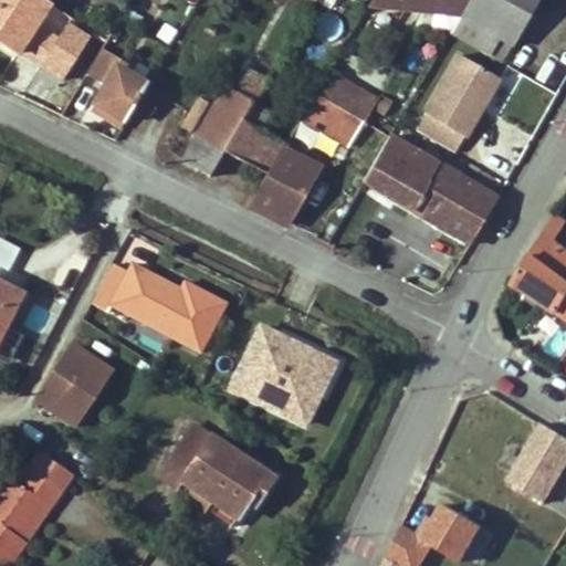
[(42,0),(0,0),(0,40),(18,52),(50,4),(42,0)]
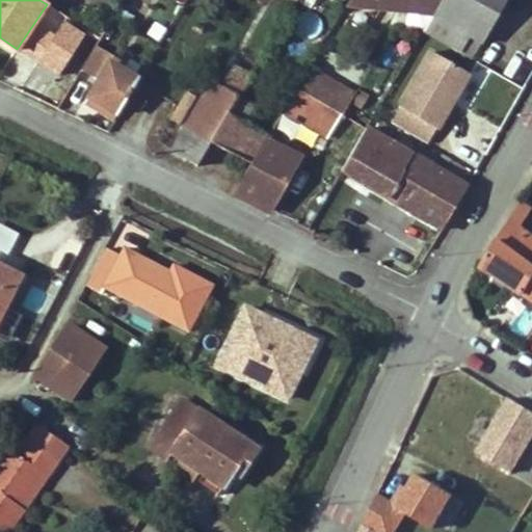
[(350,0),(354,5),(379,9),(384,0),(350,0)]
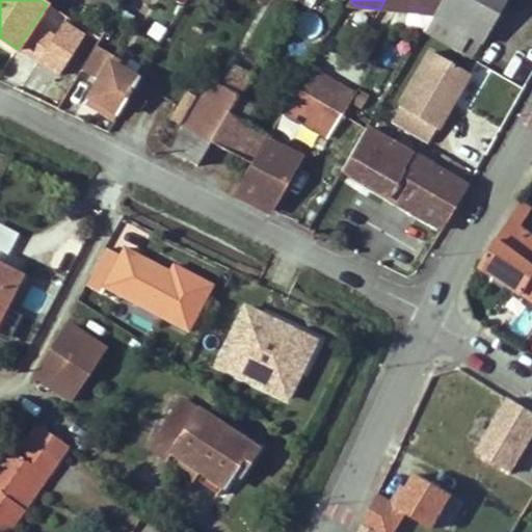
[(397,11),(408,12),(401,4),(403,0),(384,0),(379,9),(397,11)]
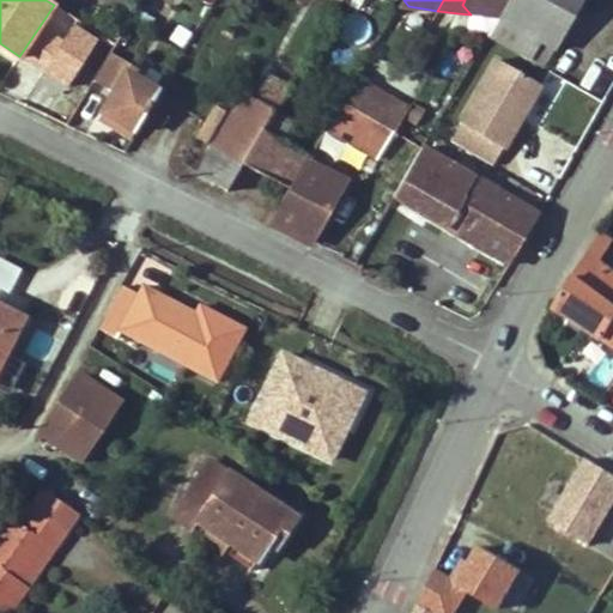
[(465,0),(462,5),(471,14),(498,18),(508,0),(465,0)]
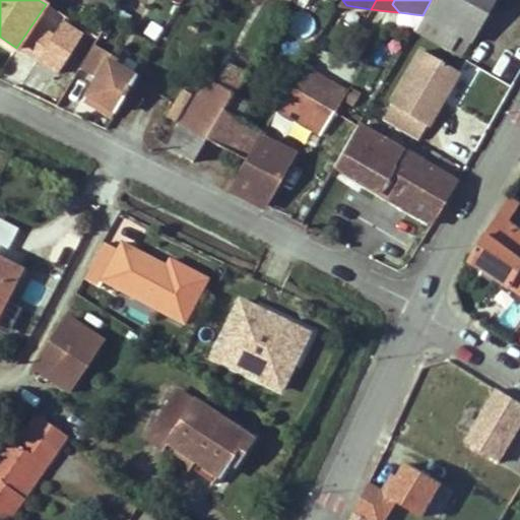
[(451,42),(463,48),(468,40),(470,41),(493,0),(431,0),(423,15),(412,30),(447,50),(451,42)]
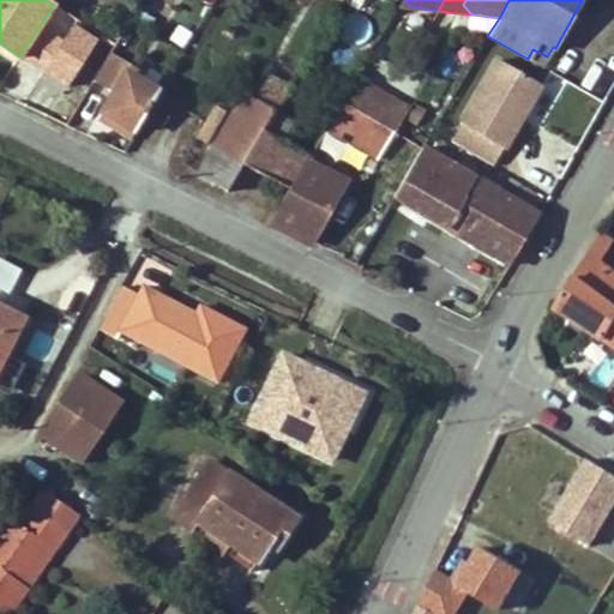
[(542,66),(547,56),(533,49),(528,59),(542,66)]
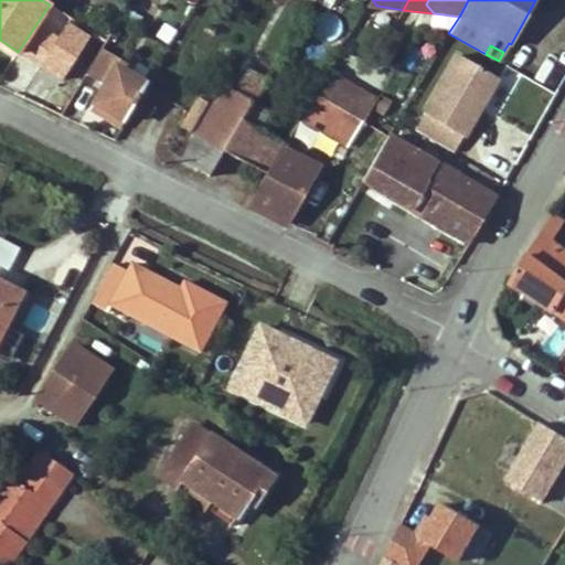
[(105,83),(94,103),(126,120),(131,109),(146,85),(119,70),(124,63),(102,49),(87,73),(105,83)]
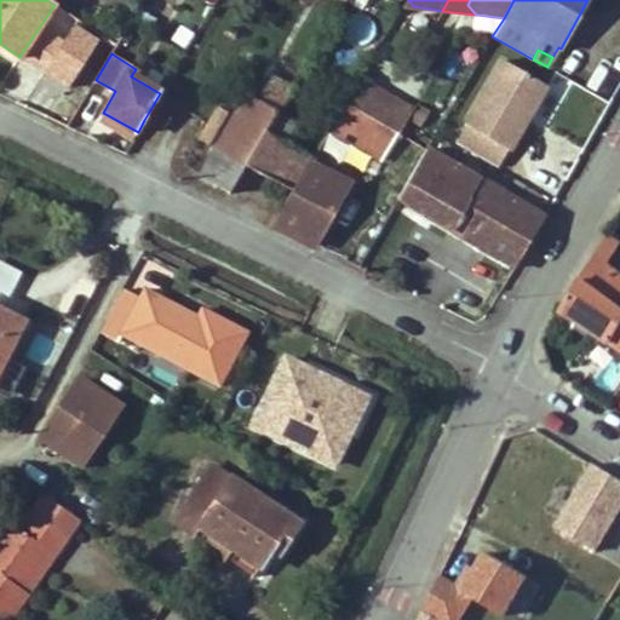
[(453,147),(507,170),(544,82),(489,59),(453,147)]
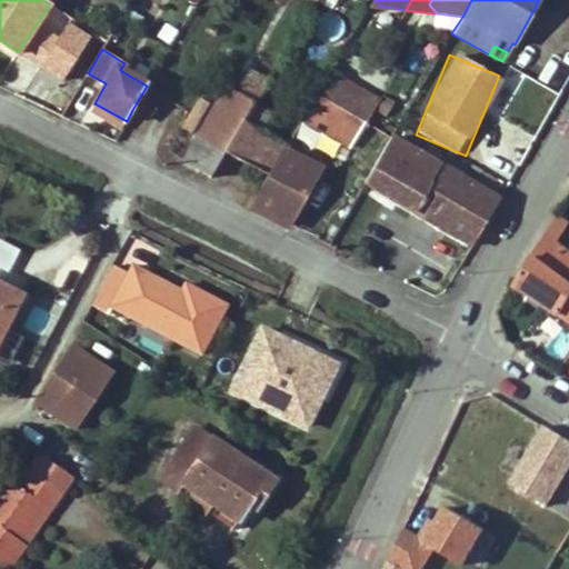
[(183,160),(209,176),(223,152),(242,121),(253,103),(268,80),(249,69),(235,92),(226,87),(183,160)]
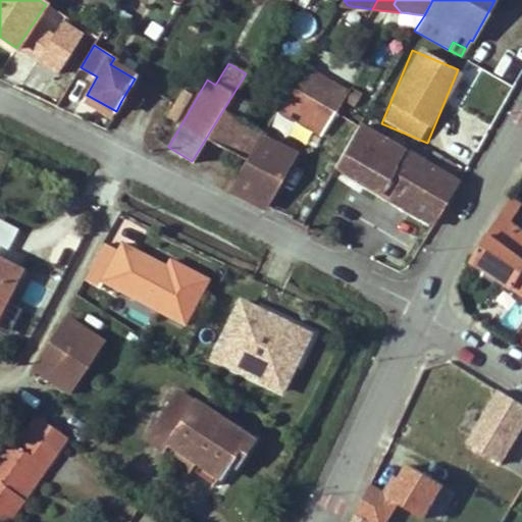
[(302,67),(291,86),(337,111),(348,92),(302,67)]
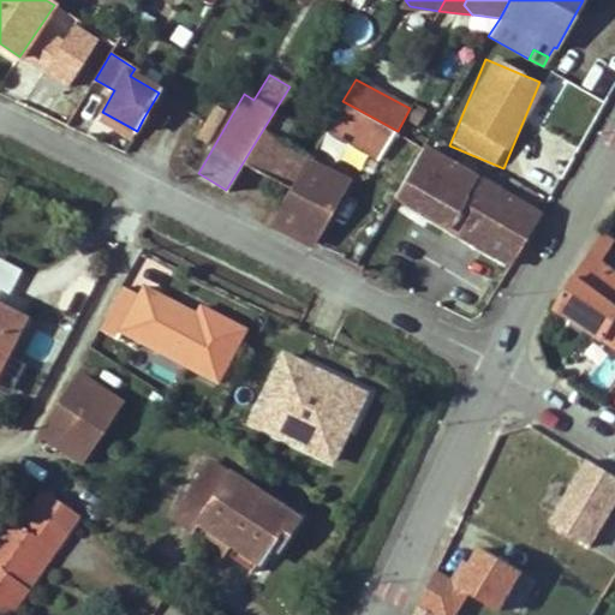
[(159,93),(143,119),(160,129),(175,102),(159,93)]
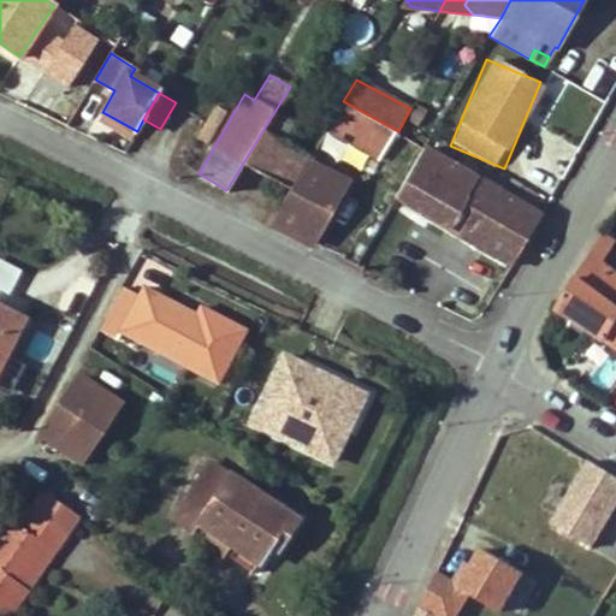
[(262,131),(282,141),(292,123),(274,112),(262,131)]
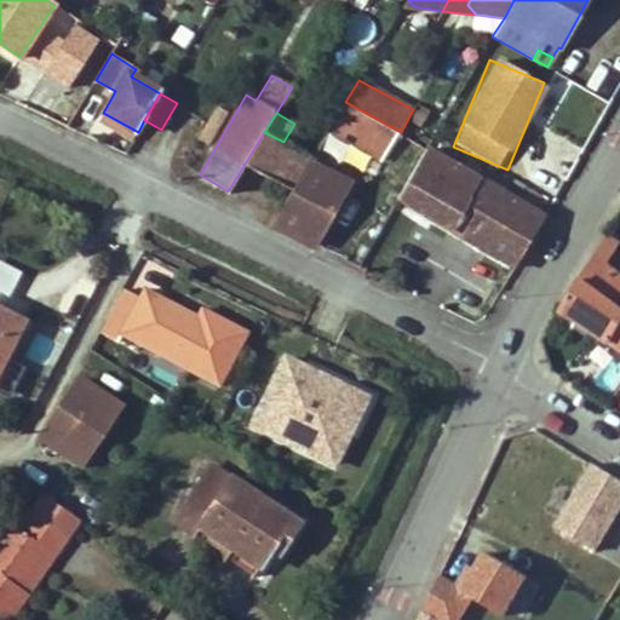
[(311,156),(283,142),(264,132),(244,166),(291,191),(306,164),(311,156)]
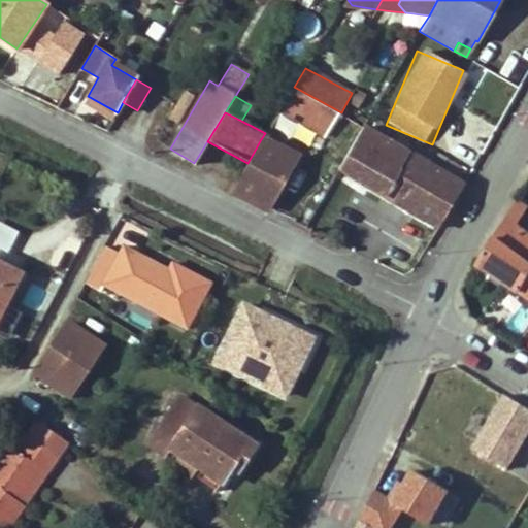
[(277,130),(307,143),(314,131),(283,119),(277,130)]
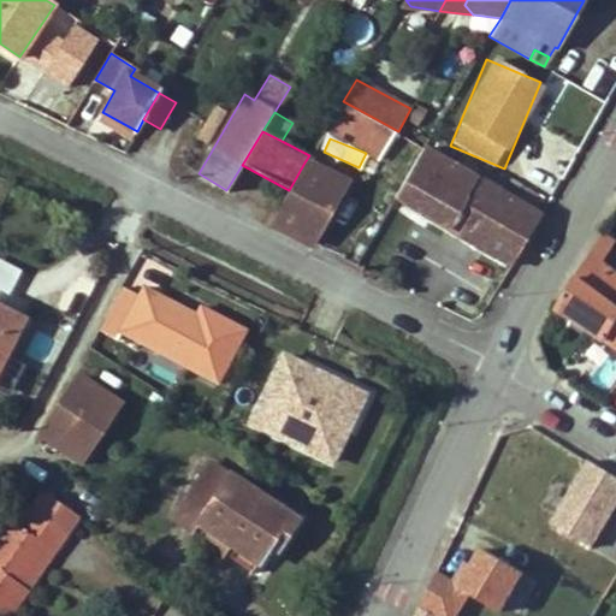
[(511,265),(540,215),(424,148),(395,199),(511,265)]
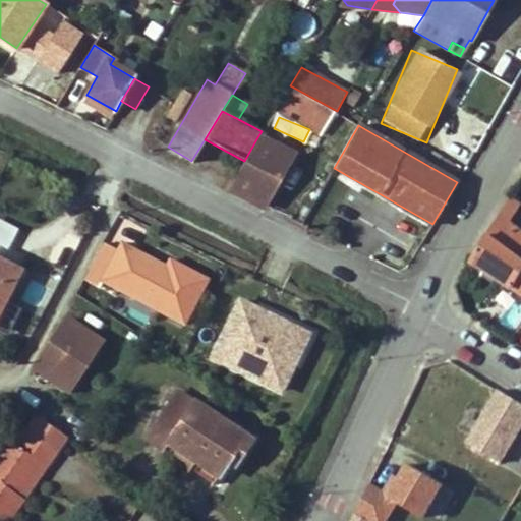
[(266,208),(294,155),(257,137),(244,161),(228,189),(266,208)]
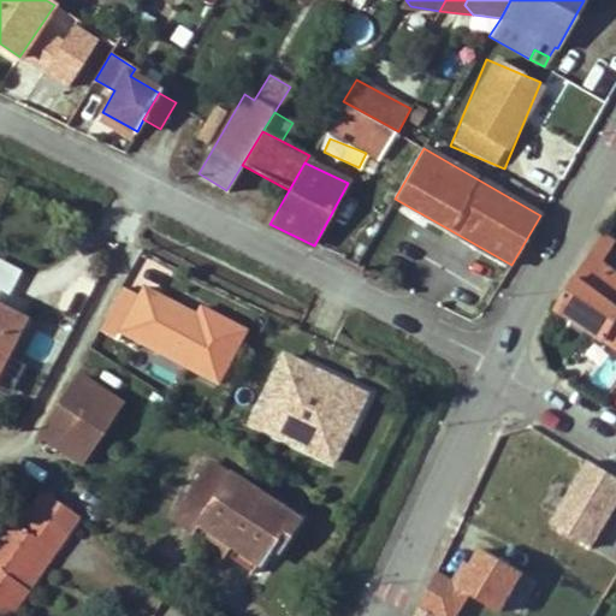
[(615,303),(600,294),(615,272),(600,261),(614,240),(603,232),(558,307),(608,339),(615,326),(615,303)]
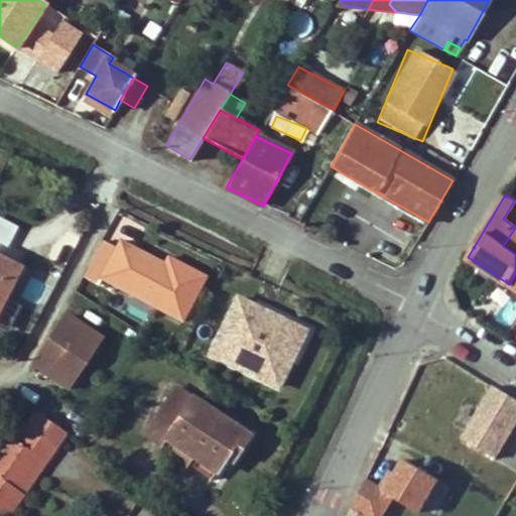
[(0,247),(5,250),(16,226),(0,218),(0,247)]
